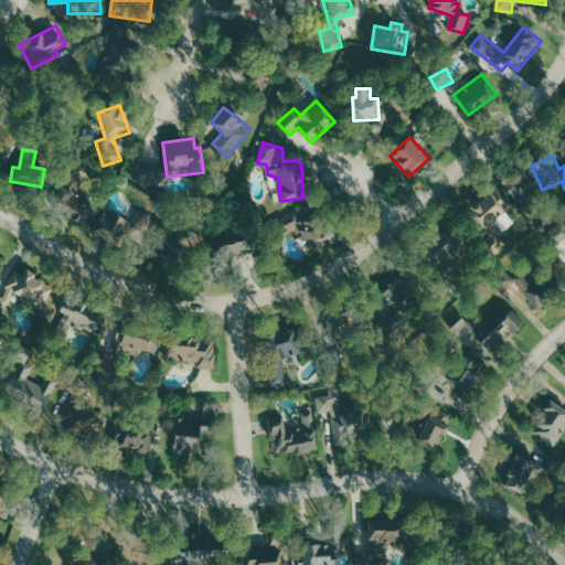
[(76,195),(86,173),(67,163),(48,204),(92,225),(99,208),(76,195)]
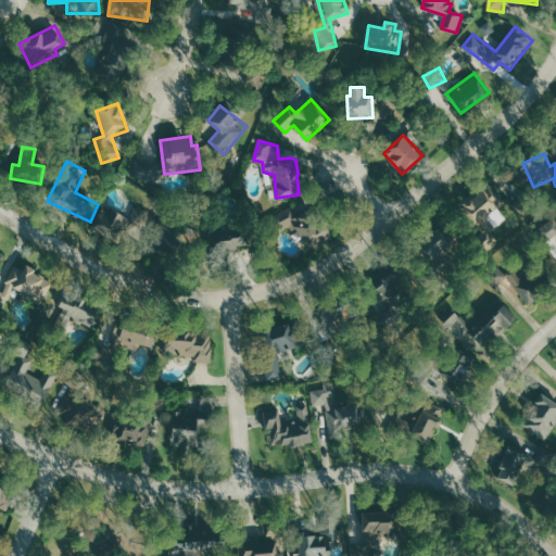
[(529,187),(513,167),(497,179),(514,200),(529,187)]
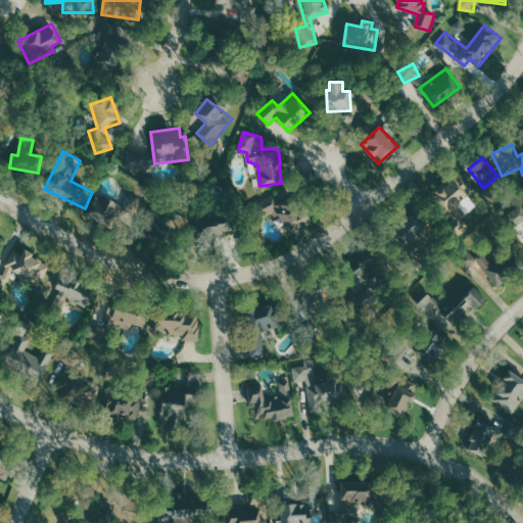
[(446,212),(474,194),(460,175),(433,192),(446,212)]
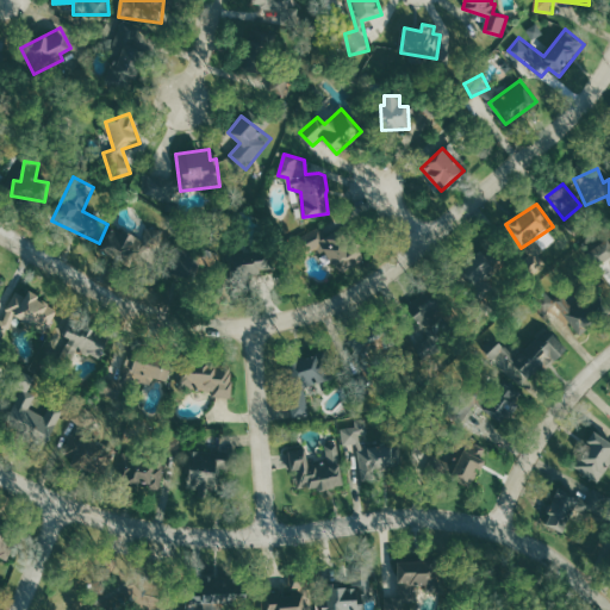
[(302,256),(324,248),(335,274),(361,265),(343,219),(294,238),(302,256)]
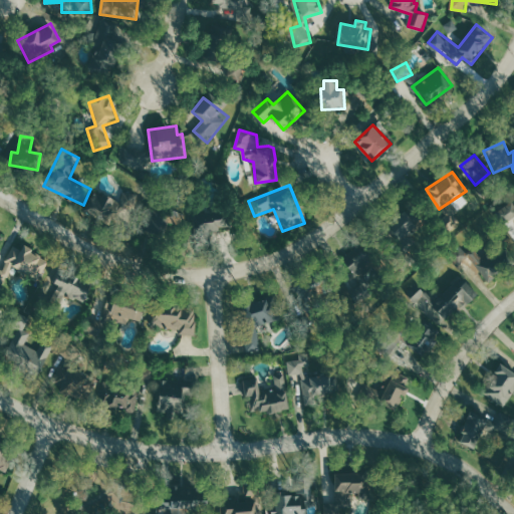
[(111,223),(121,202),(97,190),(87,211),(111,223)]
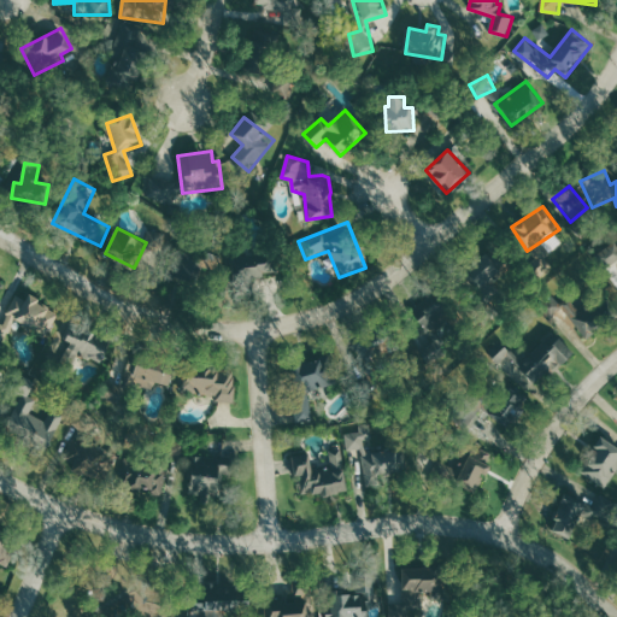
[(222,257),(182,250),(180,269),(189,271),(189,272),(218,277),(222,257)]
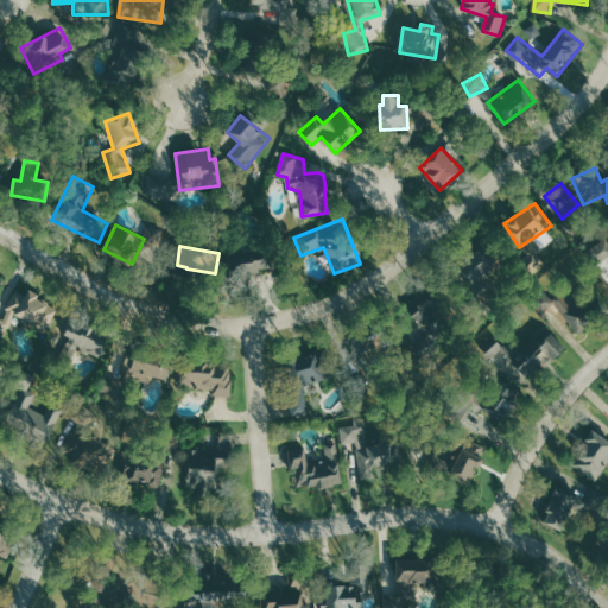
[(499,272),(481,248),(458,266),(476,290),(499,272)]
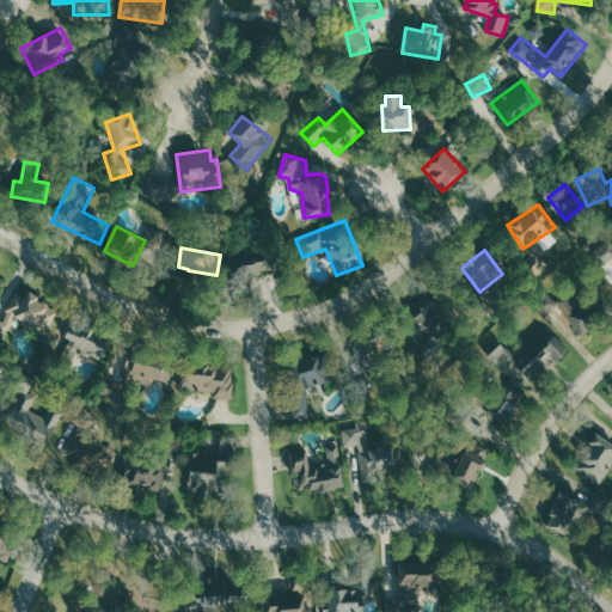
[(233,275),(271,274),(270,251),(232,252),(233,275)]
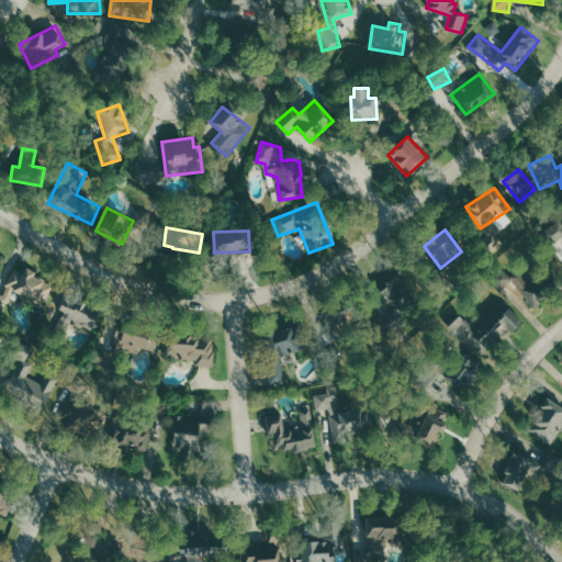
[(15,268),(2,295),(0,293),(0,310),(9,314),(17,295),(37,305),(49,279),(26,269),(24,272),(15,268)]
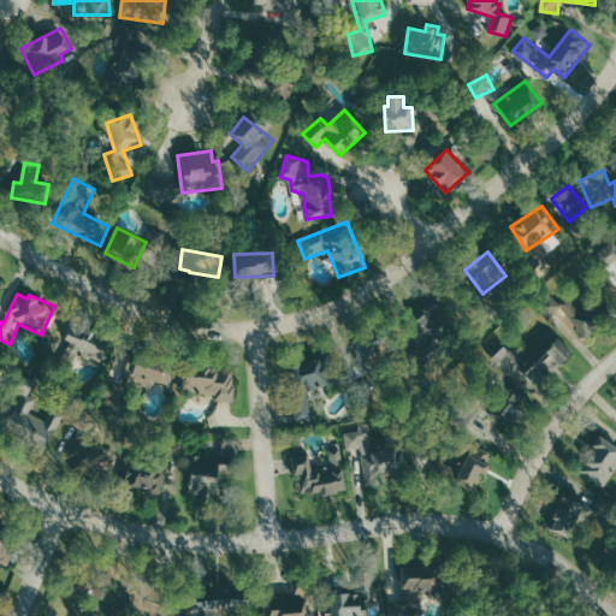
[(564,308),(587,338),(609,320),(592,298),(579,309),(568,294),(560,301),(554,294),(540,304),(551,319),(564,308)]
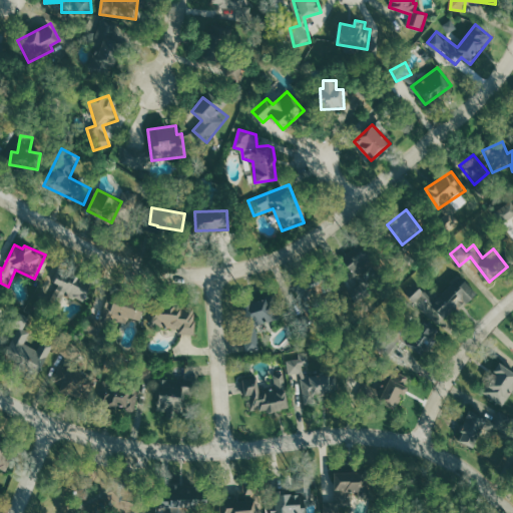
[(386,266),(370,246),(348,265),(363,285),(386,266)]
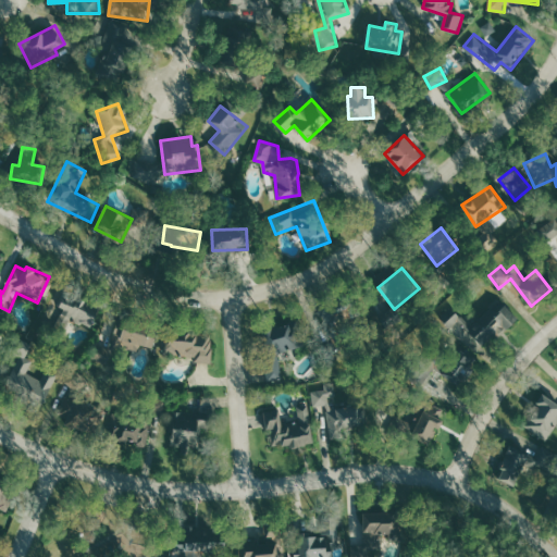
[(100,307),(81,300),(78,308),(62,302),(59,311),(57,310),(52,325),(67,330),(71,320),(94,327),(100,307)]
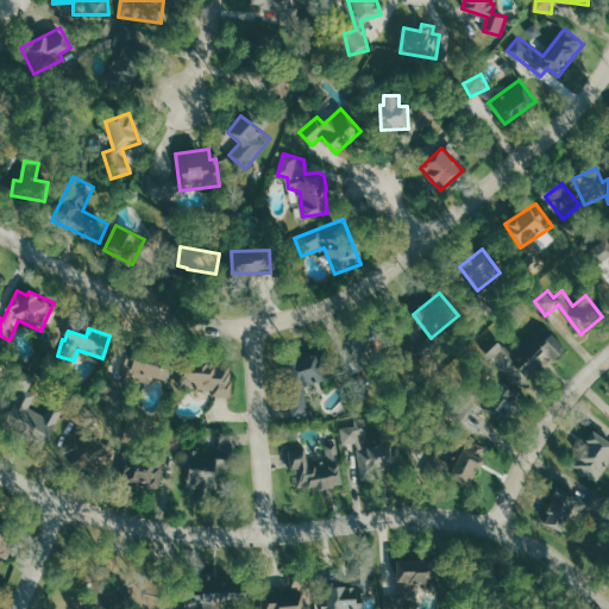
[(525,389),(569,349),(554,333),(545,341),(540,336),(522,352),(528,359),(521,365),(500,341),(489,351),(525,389)]
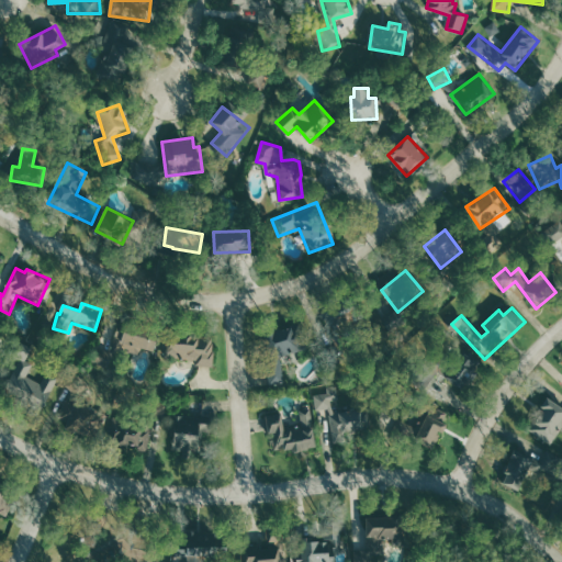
[(287,381),(281,356),(303,351),(296,322),(262,329),(273,383),(287,381)]
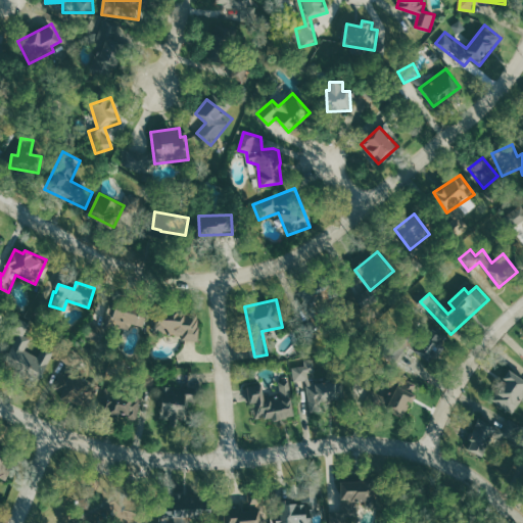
[(133,325),(145,326),(147,307),(108,302),(105,325),(132,329),(133,325)]
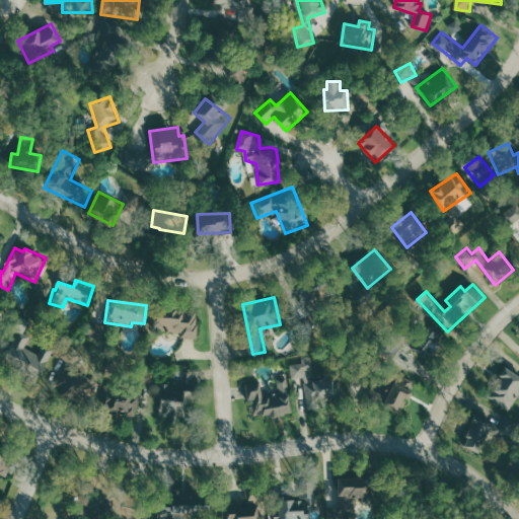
[(198,338),(199,311),(156,310),(155,329),(181,330),(181,338),(198,338)]
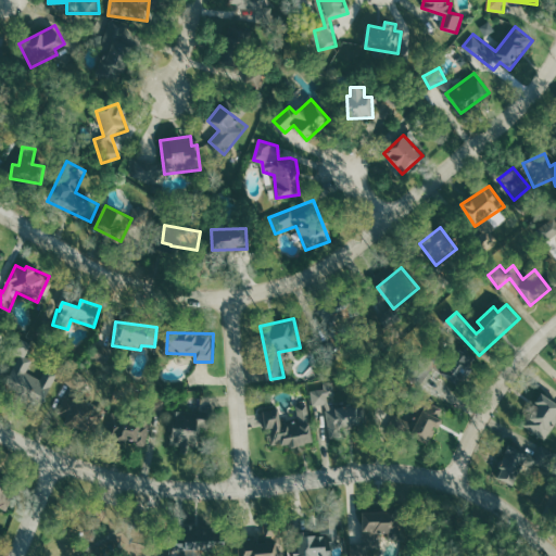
[(42,403),(58,376),(58,374),(53,370),(46,369),(41,379),(30,373),(34,359),(29,357),(32,353),(35,341),(19,337),(13,359),(16,362),(7,379),(5,383),(38,402),(42,403)]
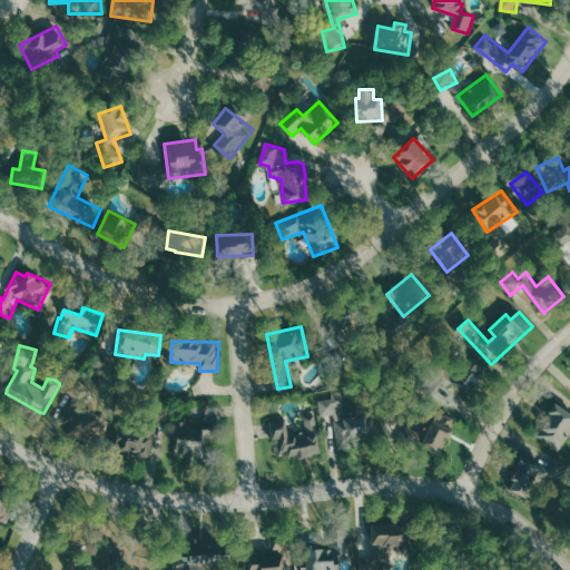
[(454,382),(472,394),(489,367),(471,356),(454,382)]
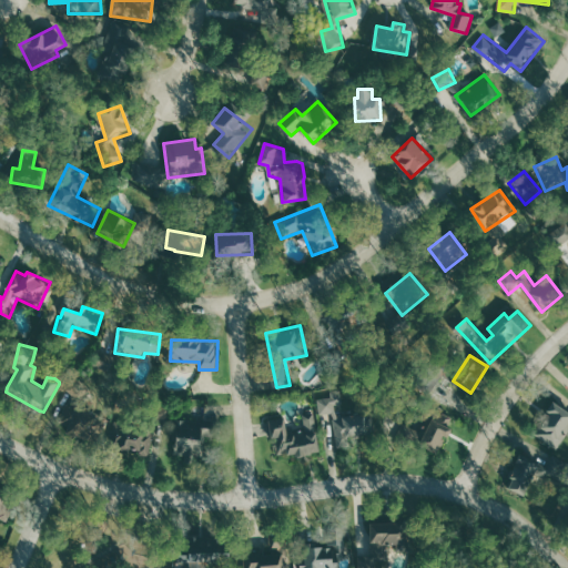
[(337,447),(351,446),(351,437),(375,435),(373,413),(346,415),(344,394),(318,396),(321,414),(334,413),(337,447)]
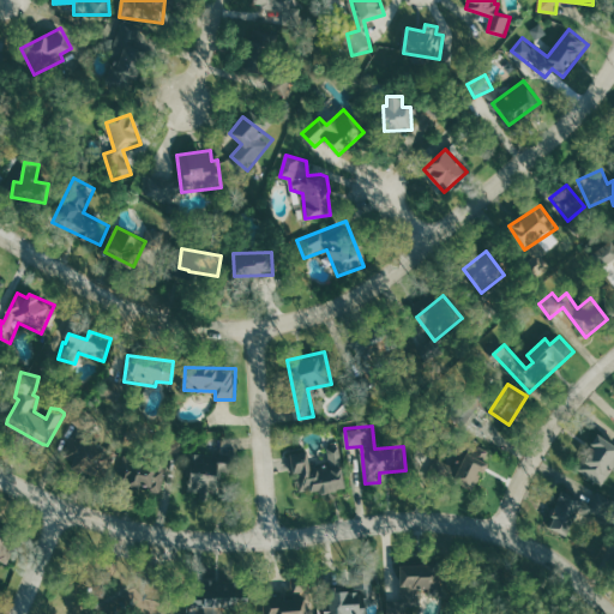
[(120,456),(77,434),(65,459),(108,480),(120,456)]
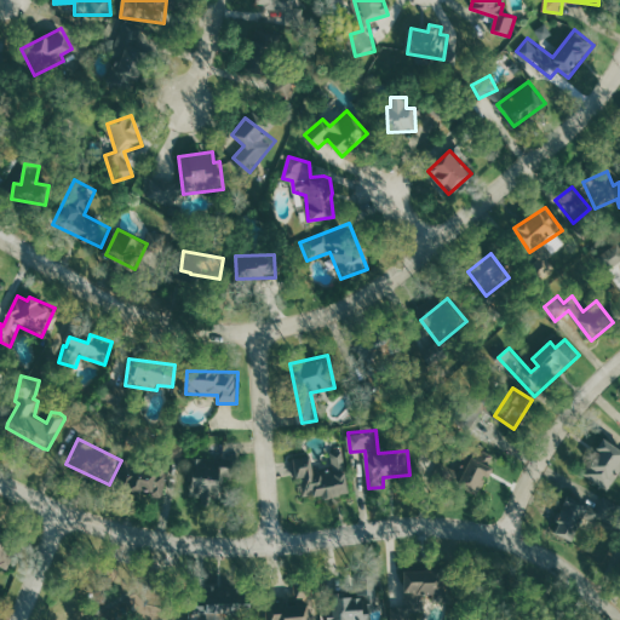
[(619,448),(604,438),(597,448),(601,451),(586,475),(609,491),(619,472),(619,448)]
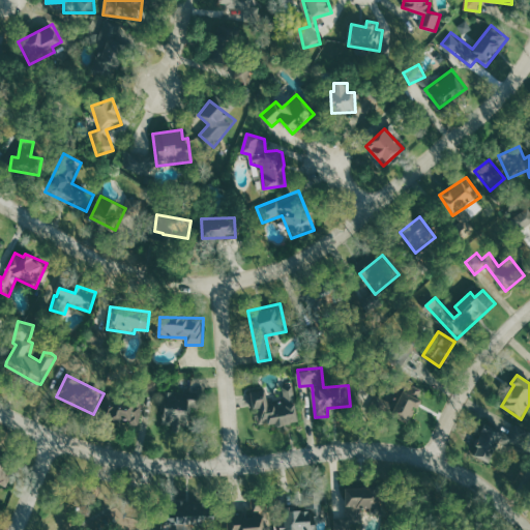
[(159,390),(155,378),(143,383),(147,394),(159,390)]
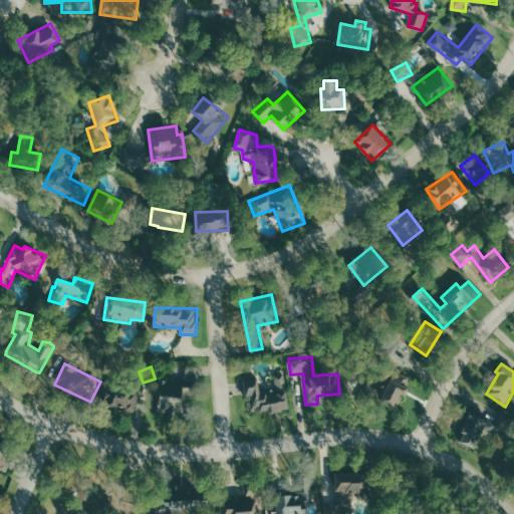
[(413,378),(402,372),(400,375),(390,370),(386,379),(373,374),(365,392),(399,408),(413,378)]
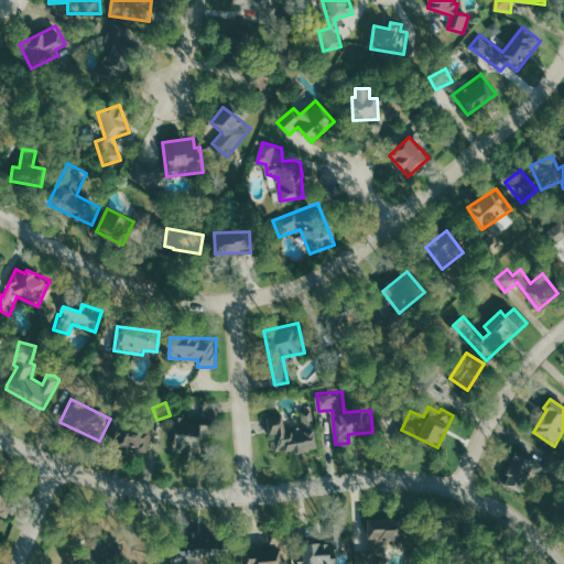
[(320,447),(312,409),(301,411),(304,424),(286,429),(282,412),(268,415),(277,456),(320,447)]
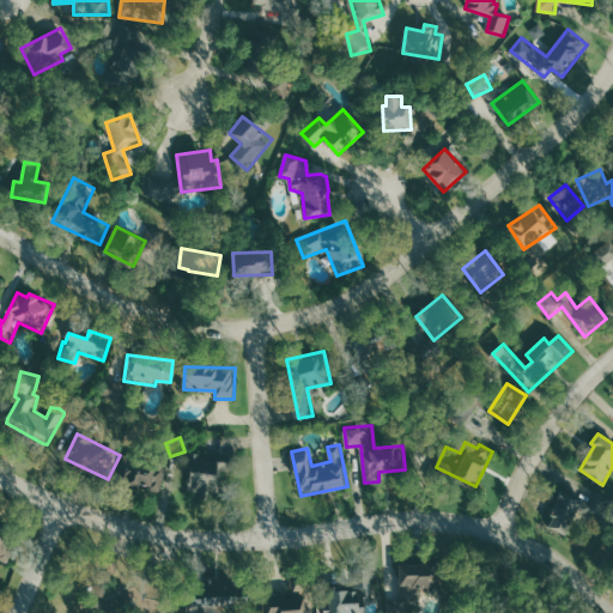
[(189,486),(226,487),(228,456),(192,454),(189,486)]
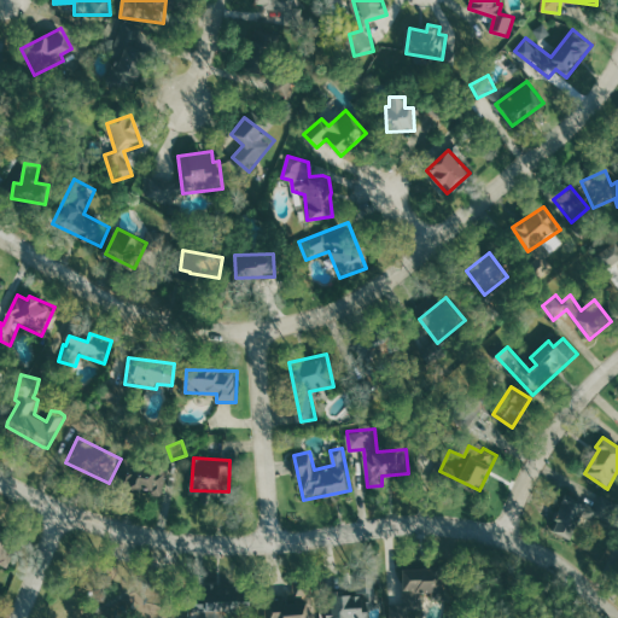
[(163,496),(168,471),(127,462),(122,489),(163,496)]
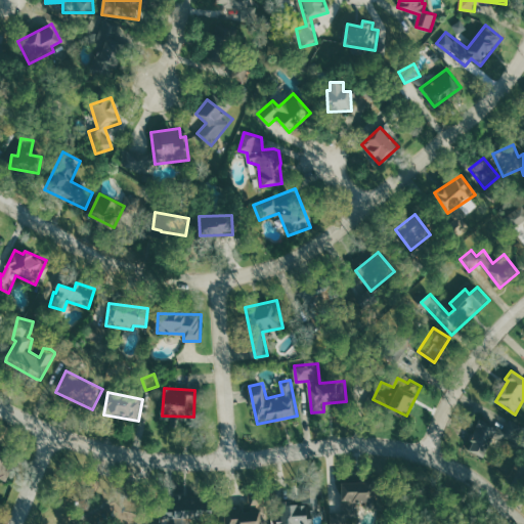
[(469,450),(486,456),(493,436),(506,441),(510,430),(480,419),(469,450)]
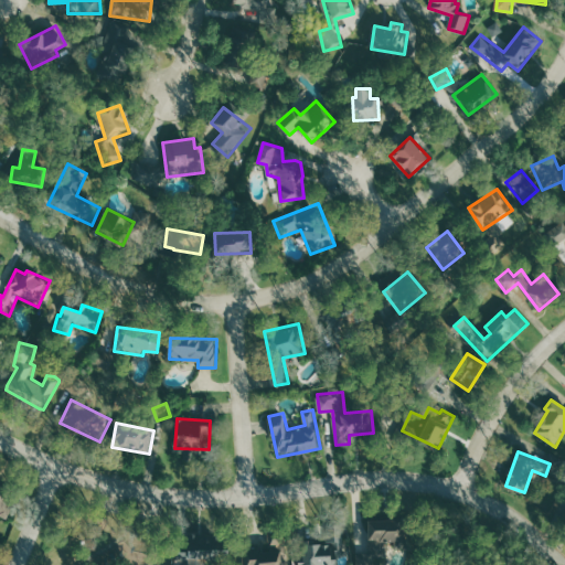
[(0,514),(8,518),(14,501),(2,496),(8,482),(0,479),(0,514)]
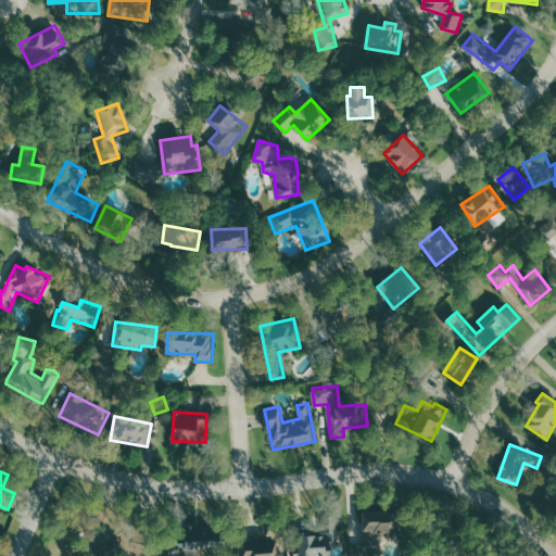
[(361,509),(394,508),(395,540),(362,540),(361,509)]
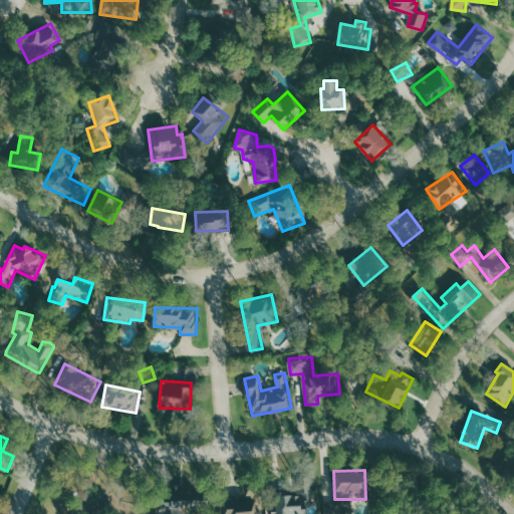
[(170,484),(170,513),(187,513),(187,509),(207,509),(206,483),(170,484)]
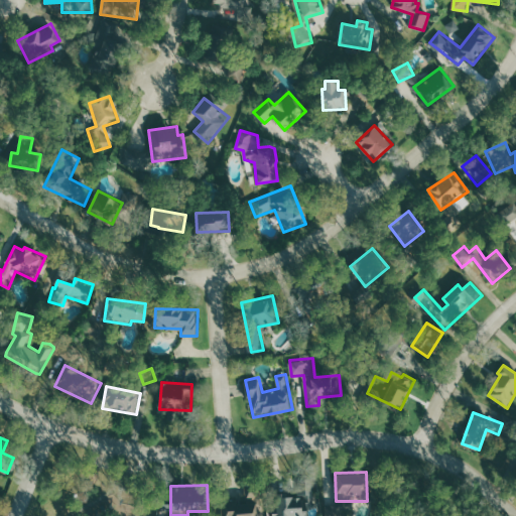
[(270,515),(270,493),(303,491),(304,515),(270,515)]
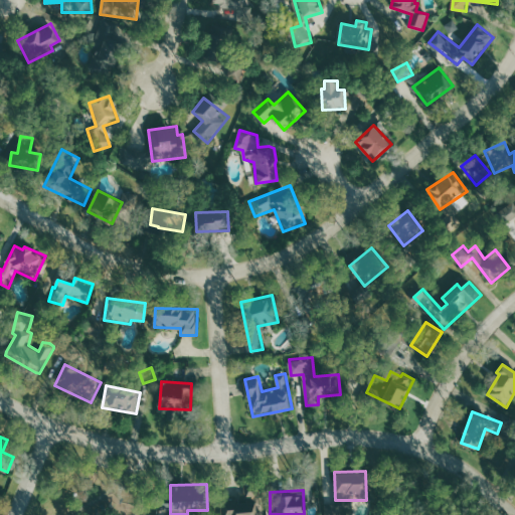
[(218,498),(220,514),(254,514),(253,495),(218,498)]
